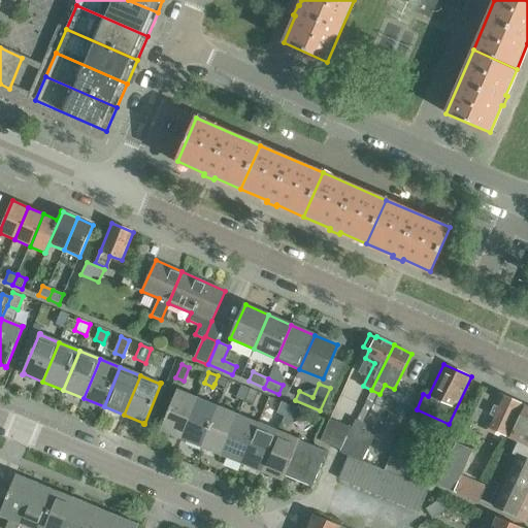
[(236,397),(244,401),(250,389),(241,386),(236,397)]
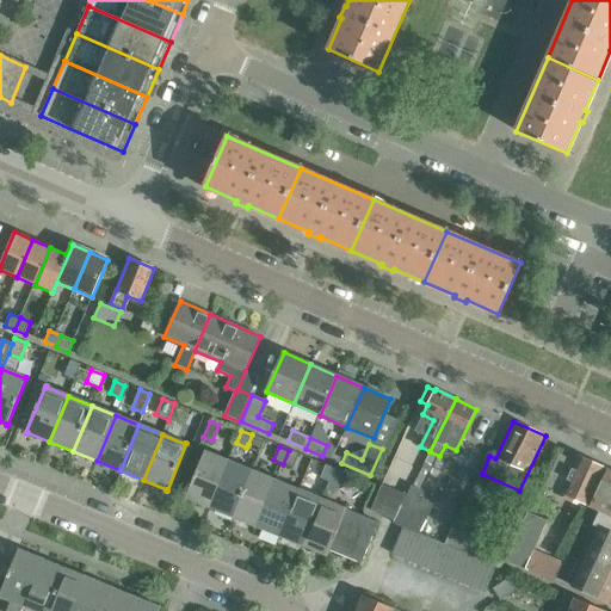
[(187,498),(210,507),(228,462),(205,452),(207,451),(205,450),(185,499),(186,499),(187,498)]
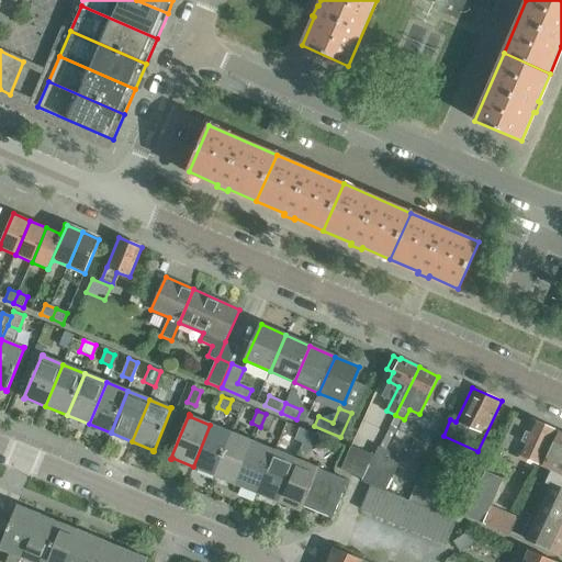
[(266,414),(260,427),(269,430),(274,417),(266,414)]
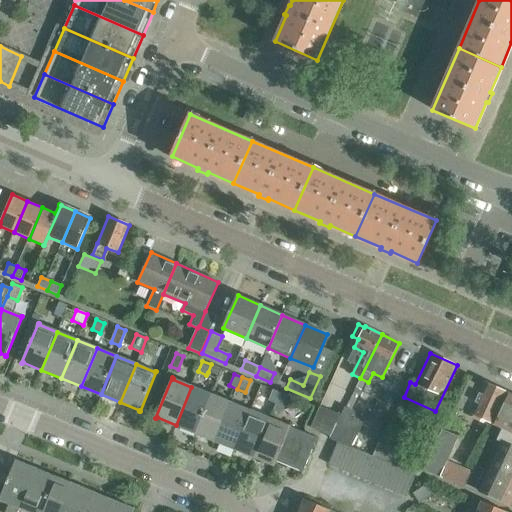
[(471,413),(494,423),(508,393),(485,382),(471,413)]
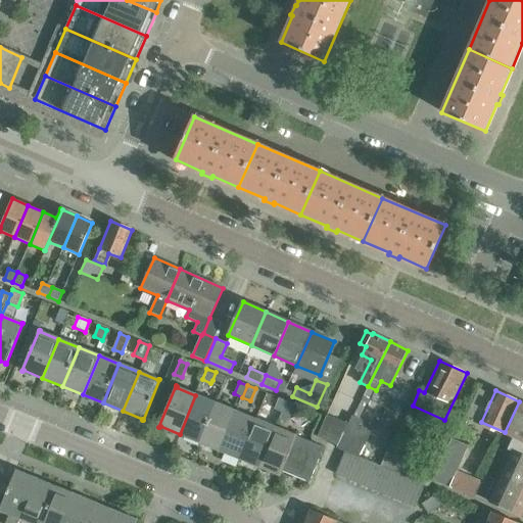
[(180,434),(199,442),(216,403),(195,395),(180,434)]
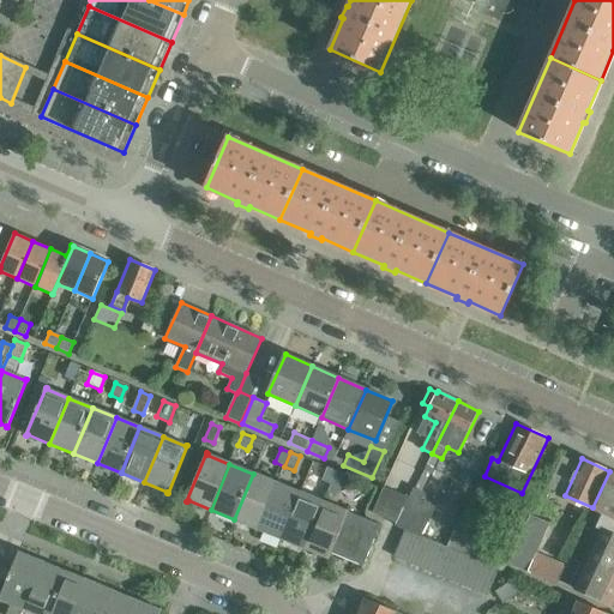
[(323,480),(331,483),(336,471),(323,465),(321,469),(325,471),(323,480)]
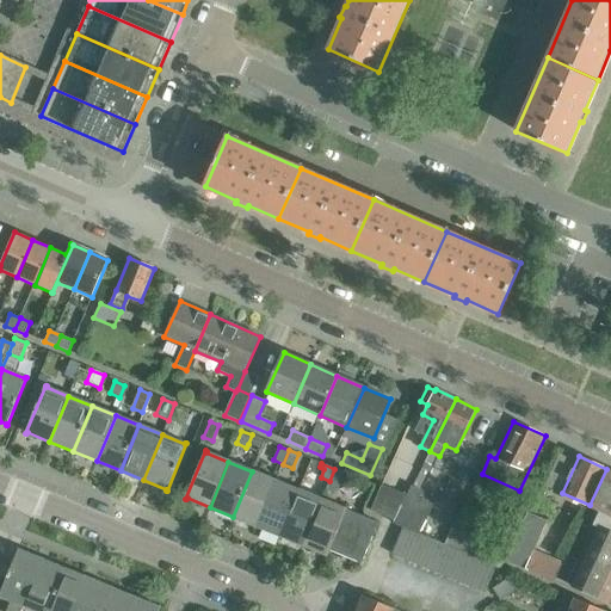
[(334,469),(329,481),(327,488),(337,492),(344,473),(334,469)]
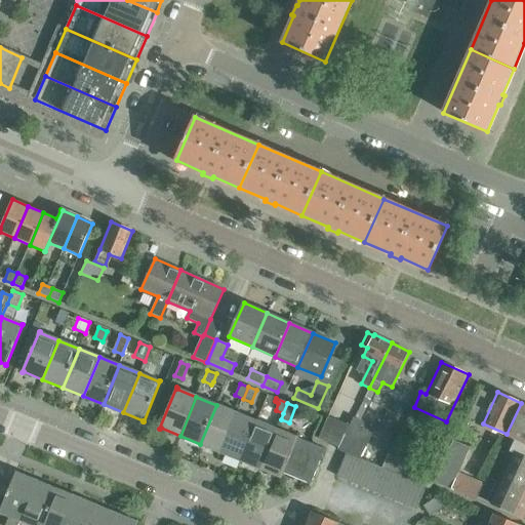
[(491,503),(523,519),(524,514),(524,405),(522,404),(508,435),(515,439),(510,451),(515,453),(491,503)]
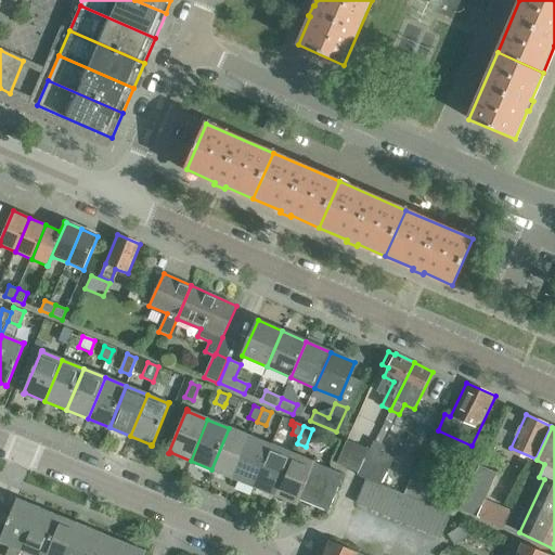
[(211,469),(233,478),(250,437),(229,428),(211,469)]
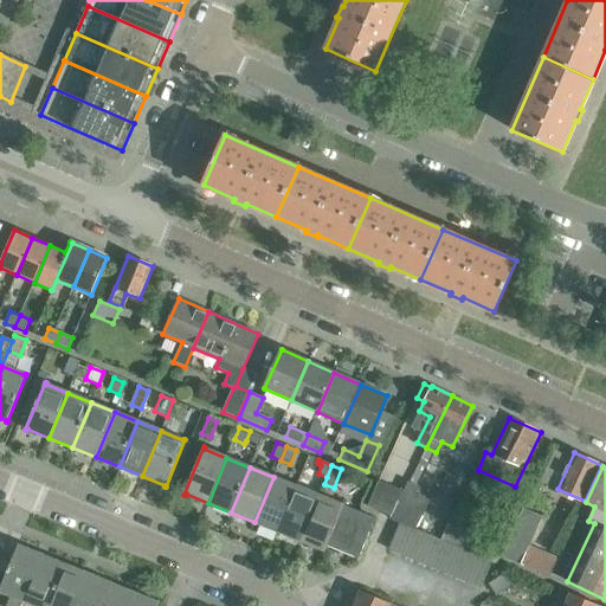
[(255,522),(278,532),(296,487),(274,477),(255,522)]
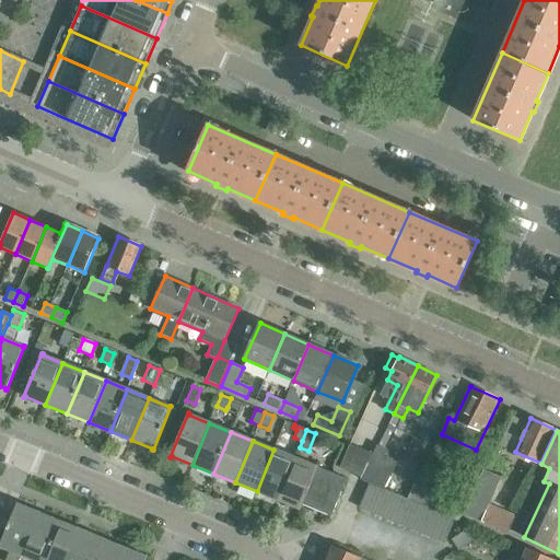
[(383,489),(384,490),(397,464),(383,456),(386,451),(377,446),(360,479),(370,483),(383,489)]
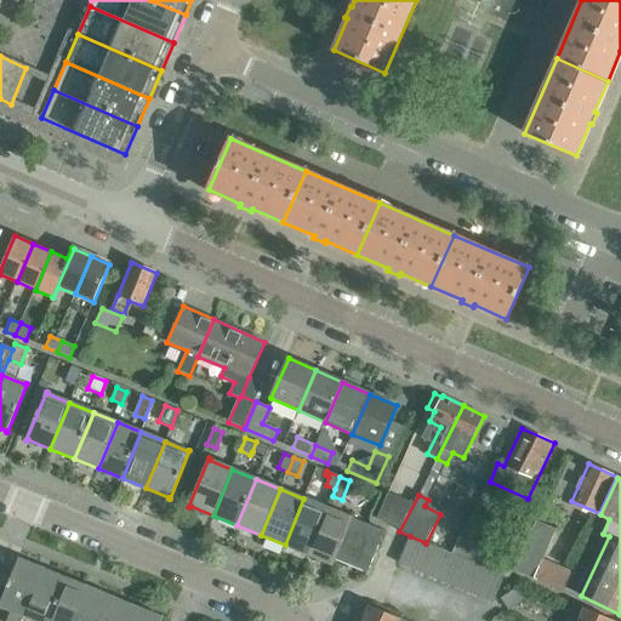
[(285,545),(308,554),(328,508),(303,499),(285,545)]
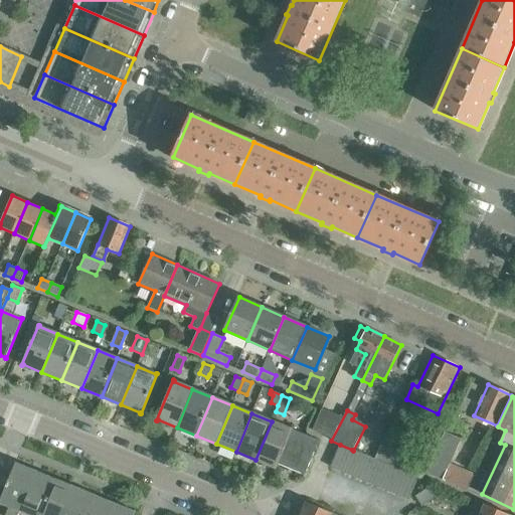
[(276,469),(278,464),(292,430),(292,428),(291,428),(272,421),(255,460),(275,468),(275,469),(276,469)]
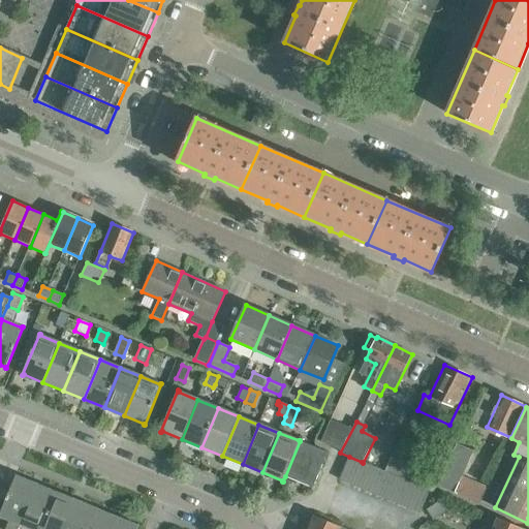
[(320,442),(336,448),(340,441),(324,434),(320,442)]
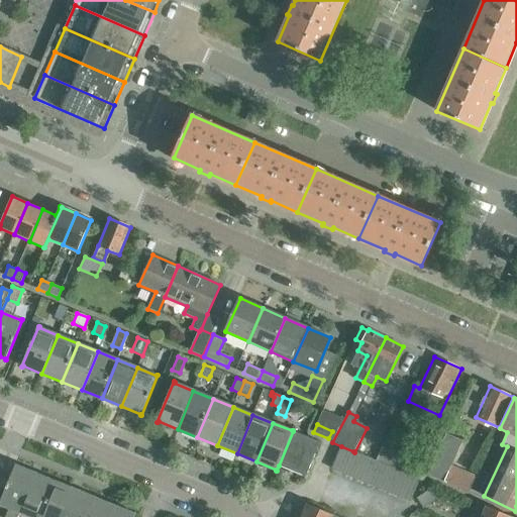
[(293,431),(279,466),(305,476),(304,477),(305,478),(320,442),(293,431)]
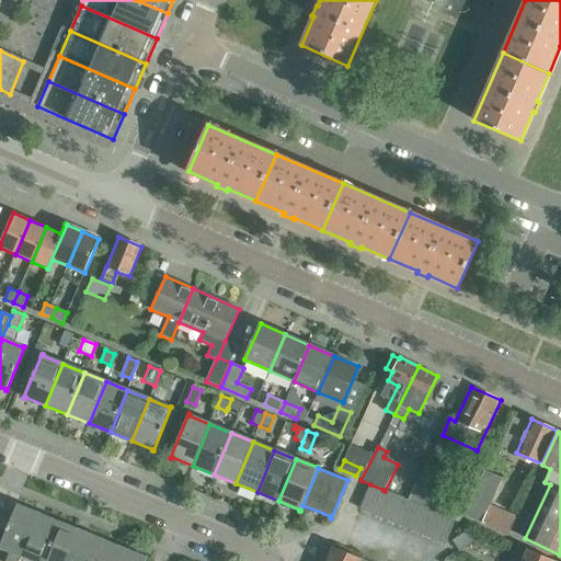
[(483,470),(465,515),(479,522),(482,523),(508,535),(510,531),(514,523),(506,518),(503,525),(493,519),(495,514),(488,511),(490,505),(502,478),(483,470)]
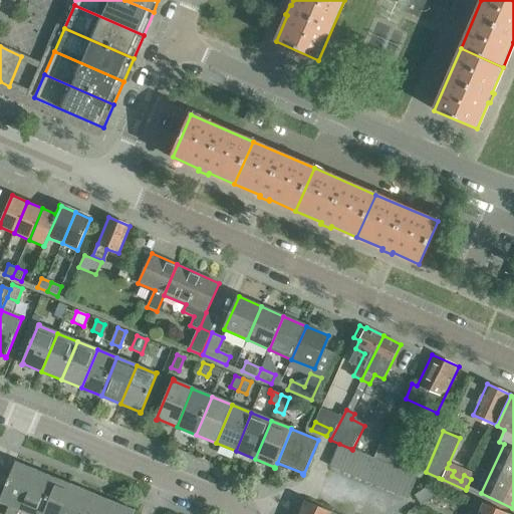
[(395,467),(406,472),(407,472),(416,450),(381,437),(372,458),(383,463),(395,467)]
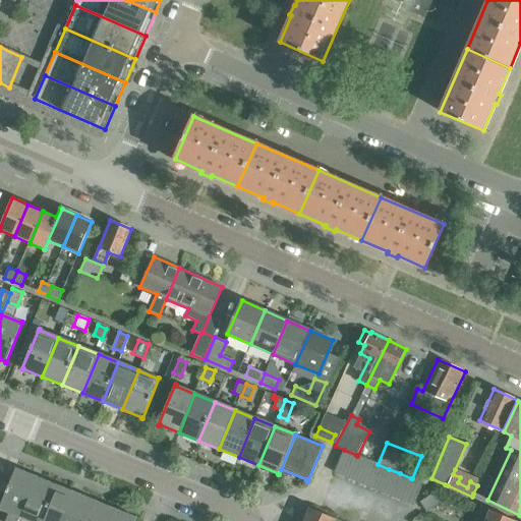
[(335,472),(346,477),(356,455),(344,450),(335,472)]
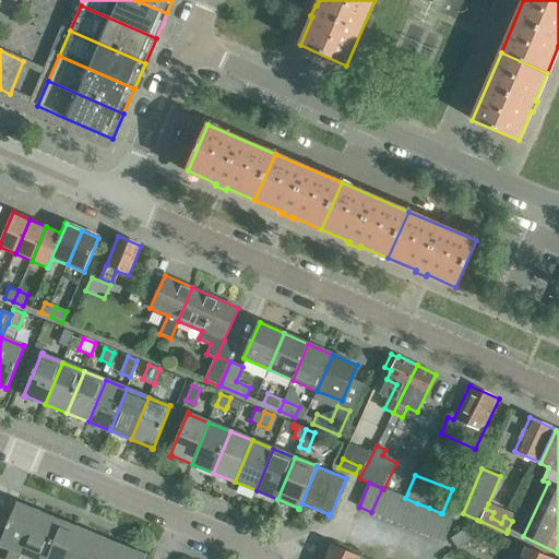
[(371,512),(383,518),(394,494),(383,489),(382,488),(371,512)]
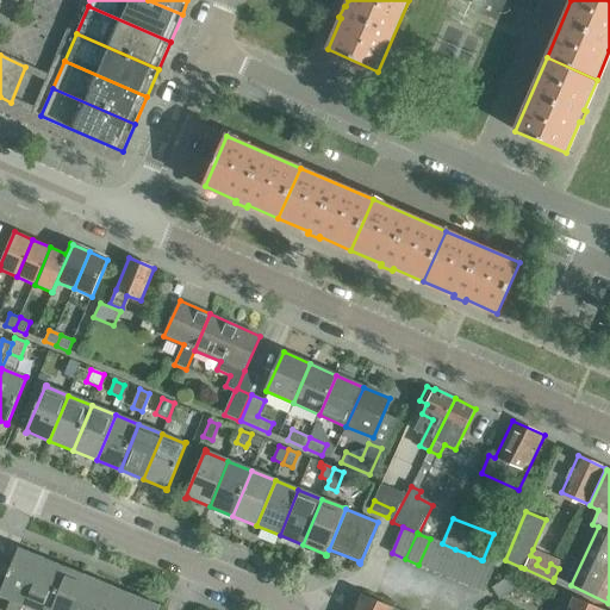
[(418,565),(431,570),(442,543),(430,539),(418,565)]
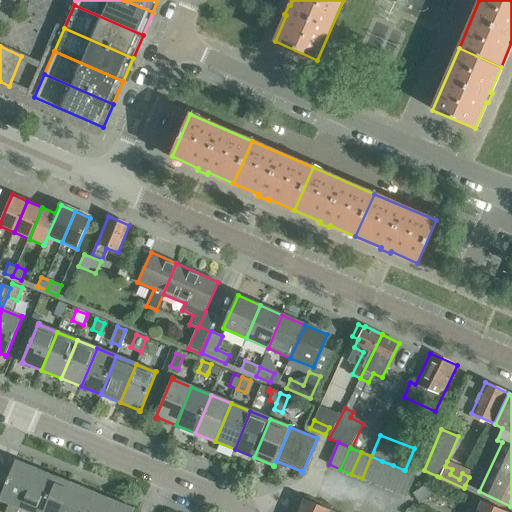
[(362,478),(373,483),(382,461),(371,456),(362,478)]
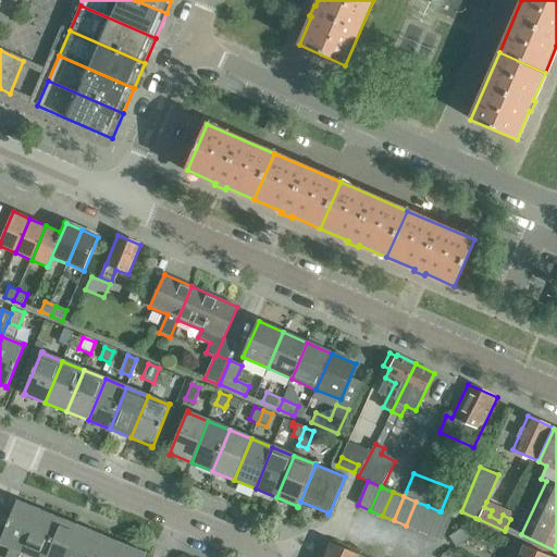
[(19,556),(22,553),(38,510),(17,502),(19,500),(17,500),(0,541),(0,544),(0,545),(0,544),(10,547),(5,556),(19,556)]
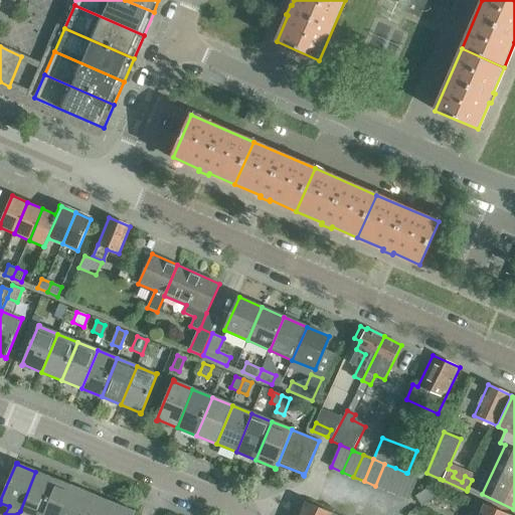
[(375,486),(386,490),(395,468),(384,464),(375,486)]
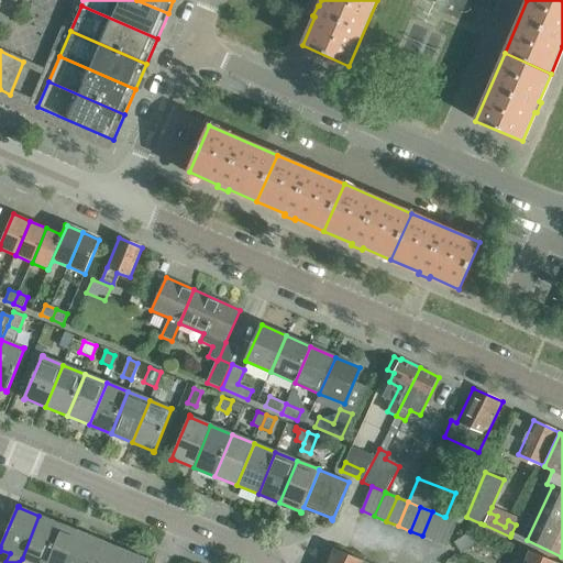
[(422,536),(433,541),(444,517),(432,511),(422,536)]
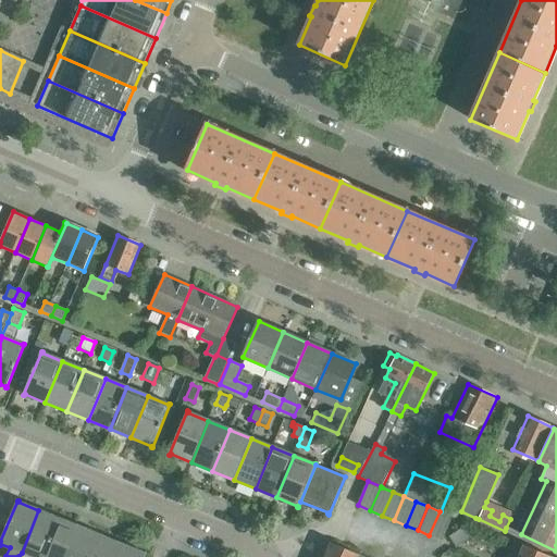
[(507,528),(517,533),(527,511),(517,506),(507,528)]
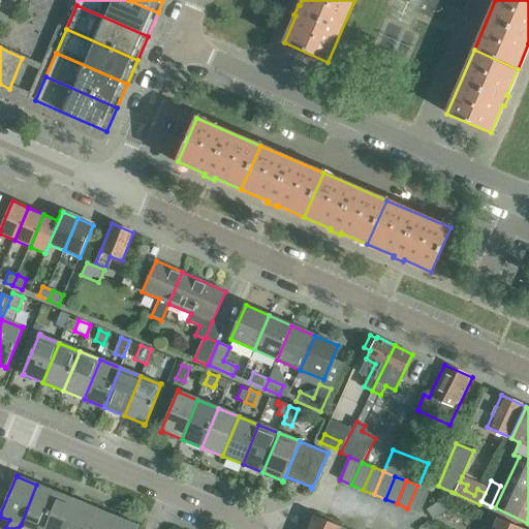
[(41,528),(57,493),(36,485),(21,525),(31,528),(41,528)]
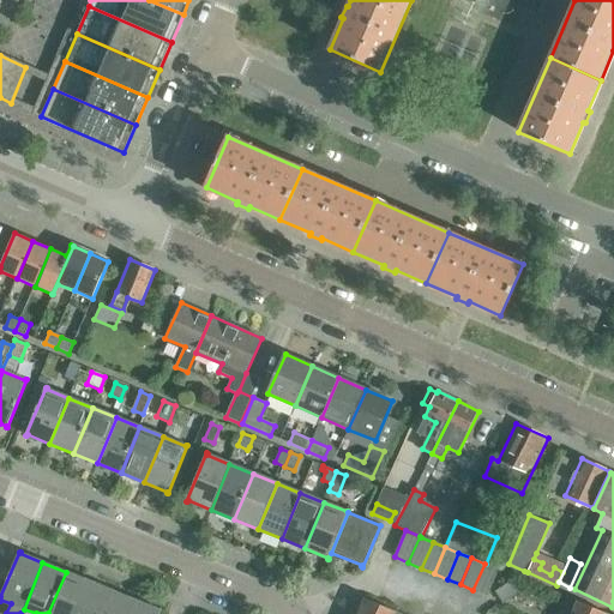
[(473,590),(487,596),(498,570),(486,564),(485,564),(473,590)]
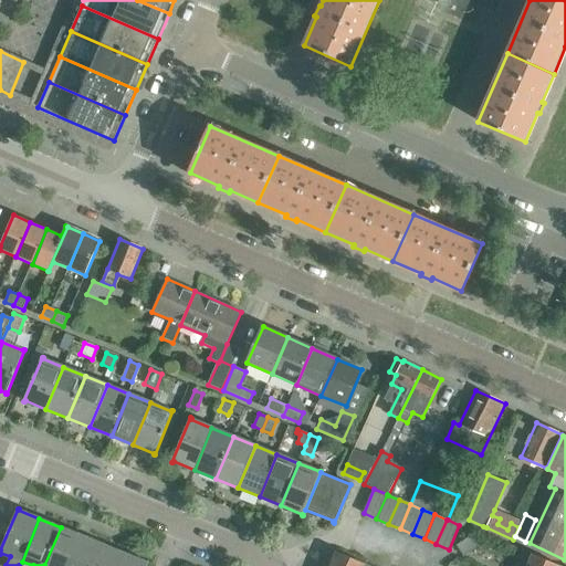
[(1,522),(0,524),(0,533),(6,535),(10,525),(3,523),(1,522)]
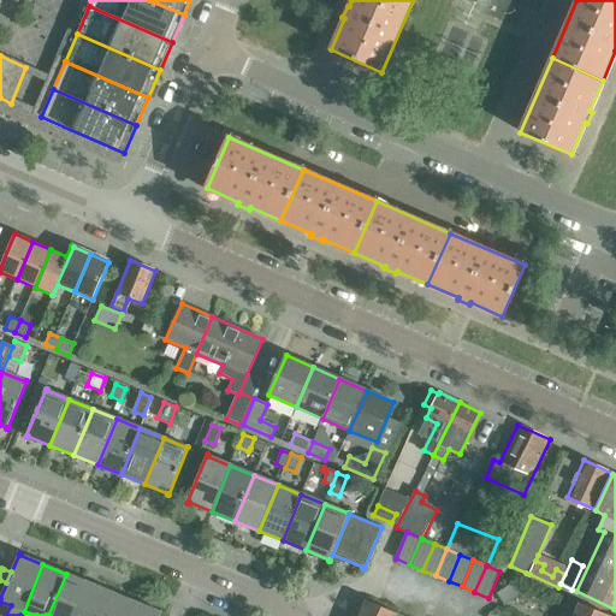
[(48,615),(76,615),(90,584),(66,574),(48,615)]
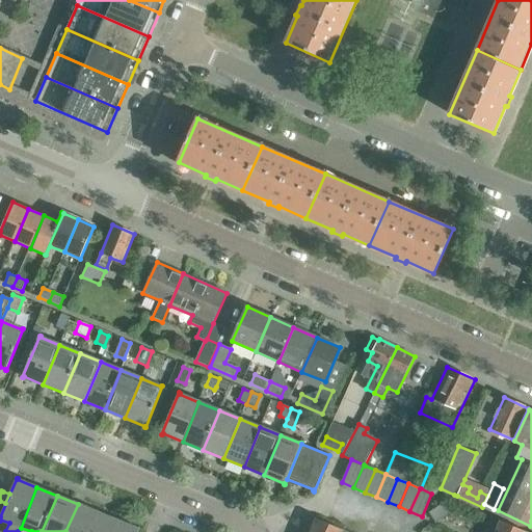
[(429,512),(435,522),(454,510),(448,501),(429,512)]
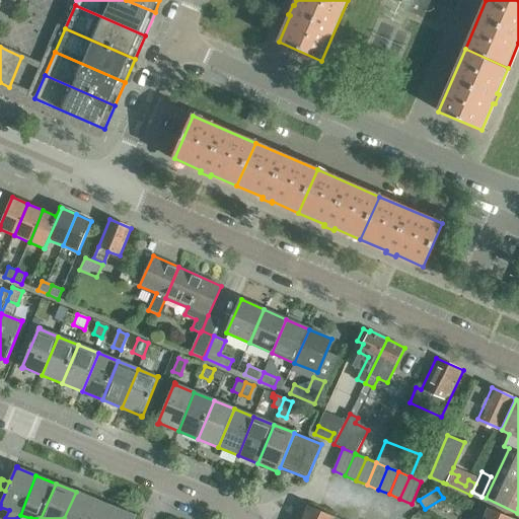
[(64,518),(87,518),(95,500),(76,492),(64,518)]
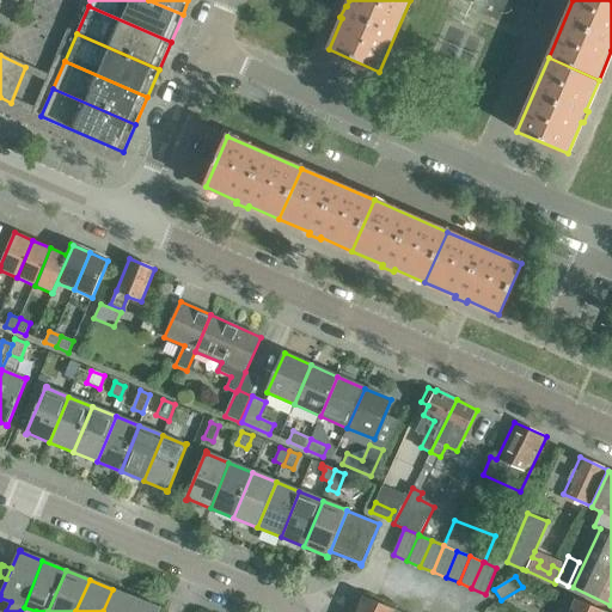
[(103,611),(130,611),(136,599),(112,589),(103,611)]
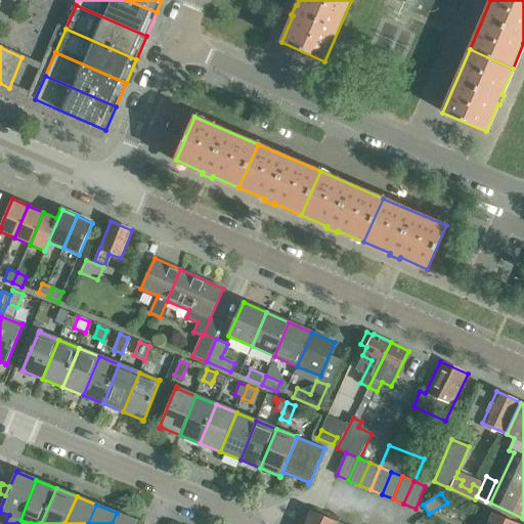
[(337,523),(338,522),(311,511),(306,523),(337,523)]
